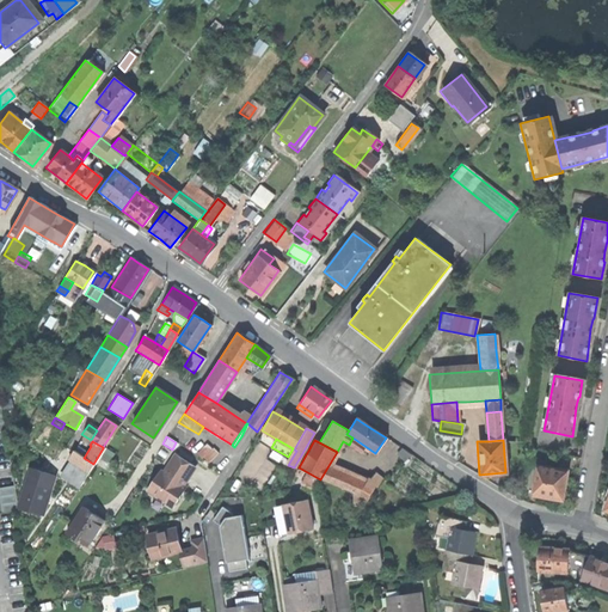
[(296,451),(294,450),(293,448),(288,457),(284,463),(288,465),(296,451)]
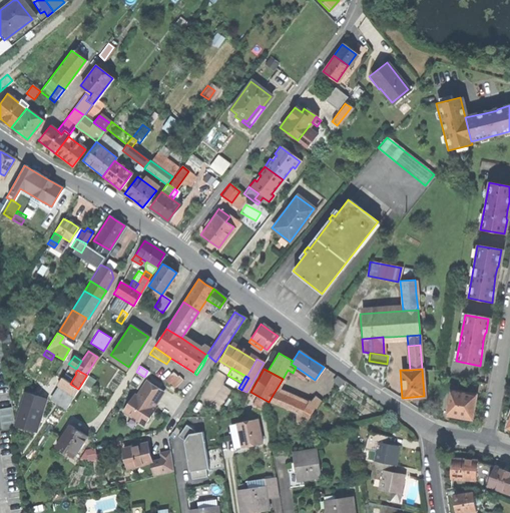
[(56,384),(60,387),(73,396),(78,389),(70,384),(60,377),(56,384)]
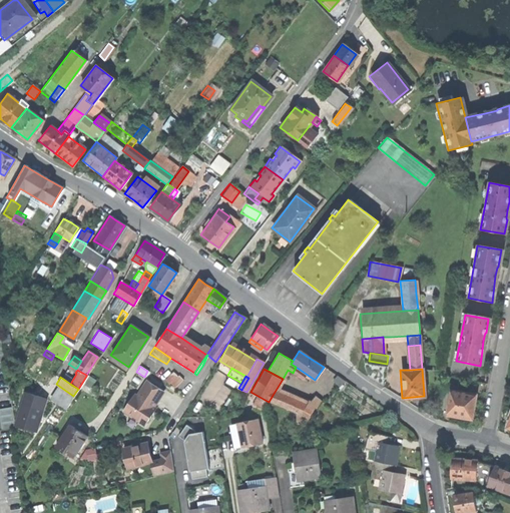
[(161,391),(146,381),(136,397),(133,395),(122,412),(143,426),(154,408),(151,406),(154,401),(161,391)]
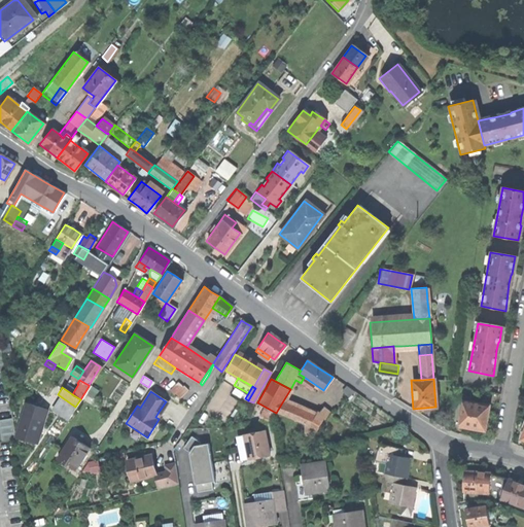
[(47,421),(61,429),(75,407),(62,397),(47,421)]
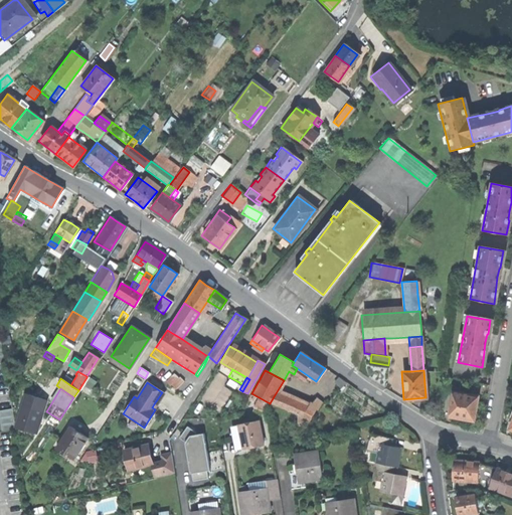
[(476,395),(452,391),(448,416),(459,418),(472,420),(476,395)]
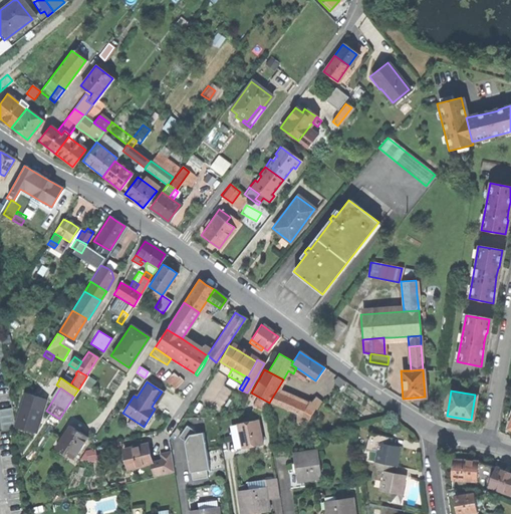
[(305,406),(275,393),(269,403),(300,415),(305,406)]
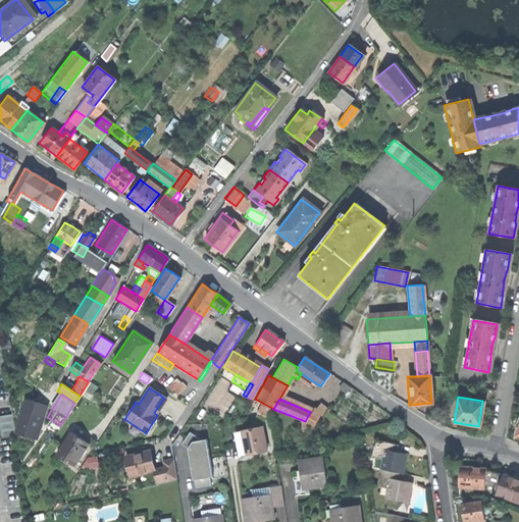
[(16,433),(33,438),(43,405),(35,403),(27,400),(16,433)]
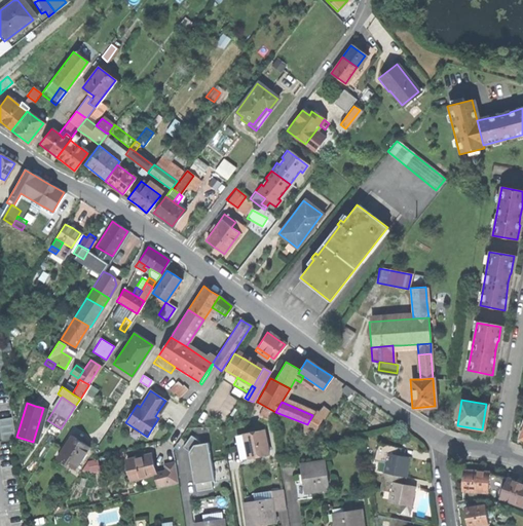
[(322,407),(316,412),(322,417),(323,418),(327,411),(322,407)]
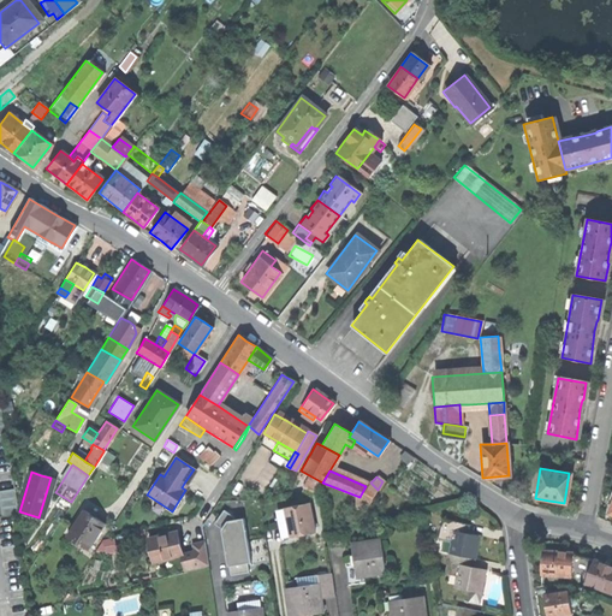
[(304,479),(301,486),(315,492),(318,485),(304,479)]
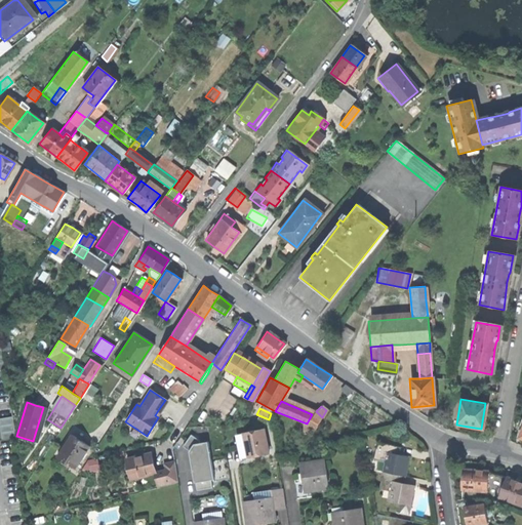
[(314,410),(312,414),(307,423),(315,427),(321,416),(316,411),(314,410)]
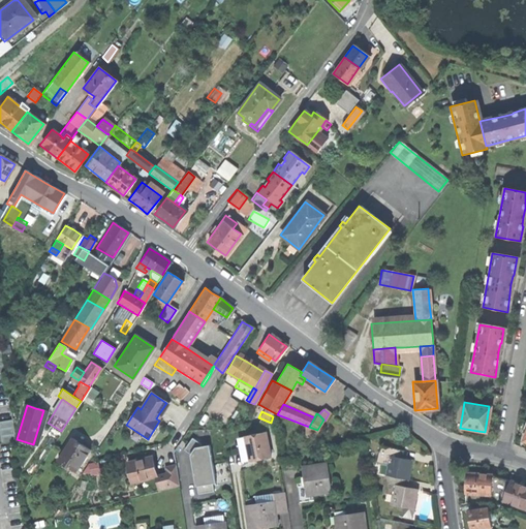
[(0,438),(1,443),(14,440),(10,418),(0,421),(0,438)]
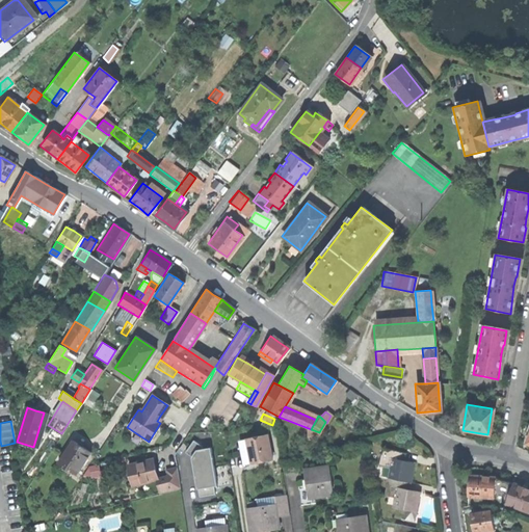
[(244,439),(249,463),(257,461),(269,459),(264,434),(244,439)]
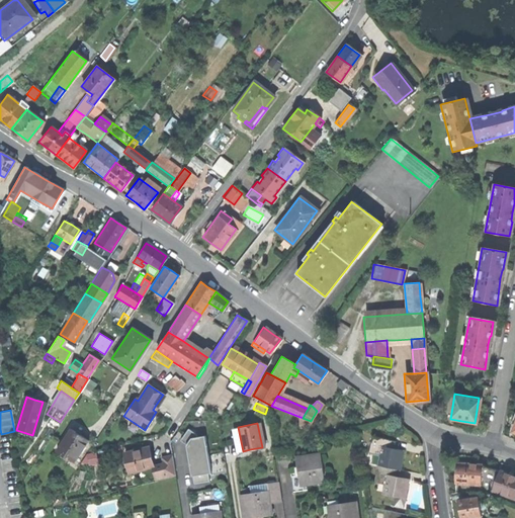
[(55,451),(73,462),(87,440),(80,435),(69,428),(55,451)]
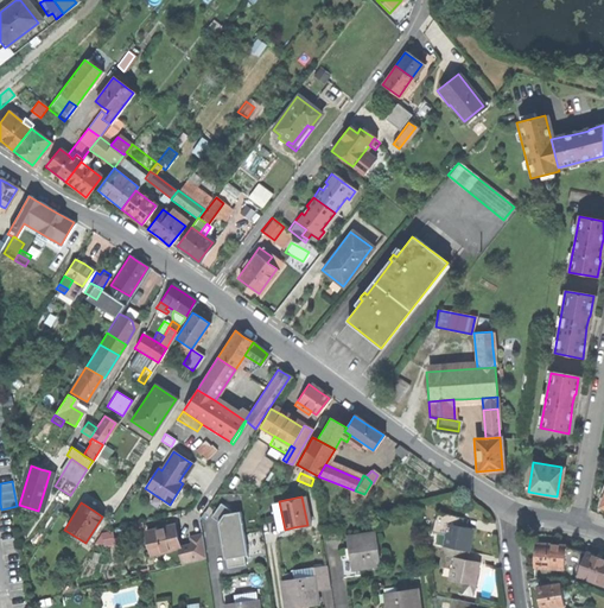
[(218,515),(227,568),(246,564),(243,555),(259,552),(256,533),(243,534),(240,512),(218,515)]
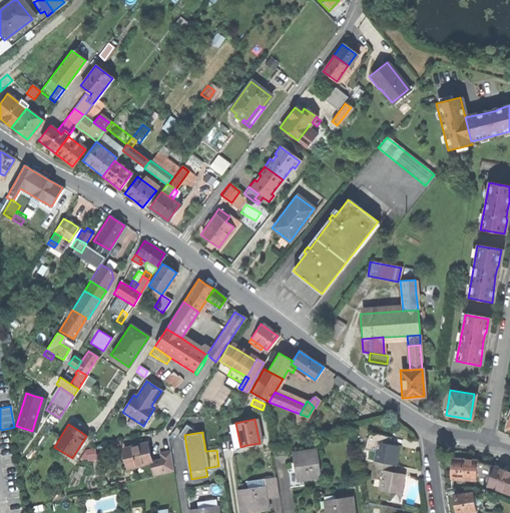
[(374,451),(372,460),(395,465),(397,456),(399,446),(388,443),(390,436),(368,432),(364,449),(368,450),(374,451)]
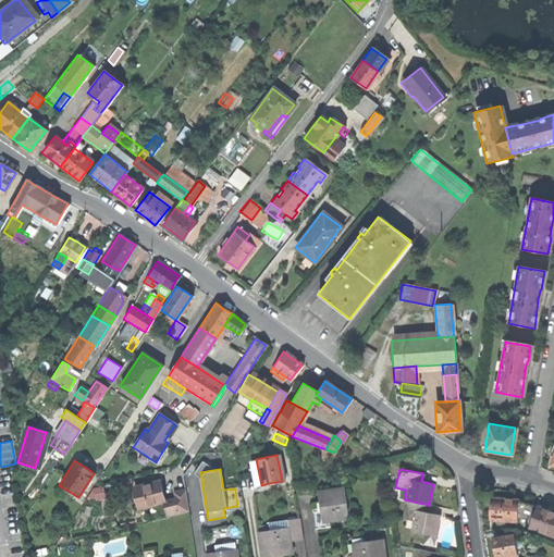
[(132,487),(137,509),(163,503),(163,502),(160,489),(158,481),(132,487)]
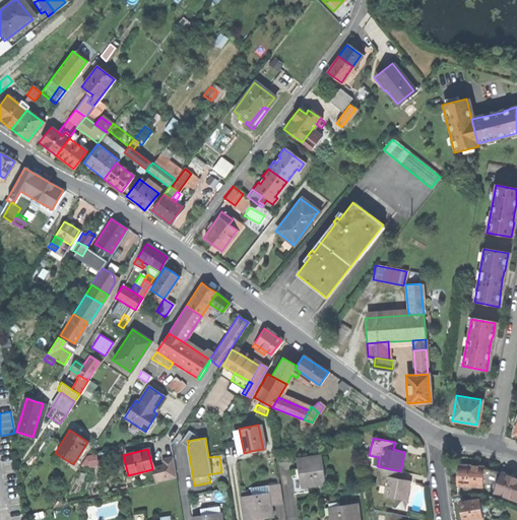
[(296,458),(300,486),(312,485),(324,483),(320,455),(296,458)]
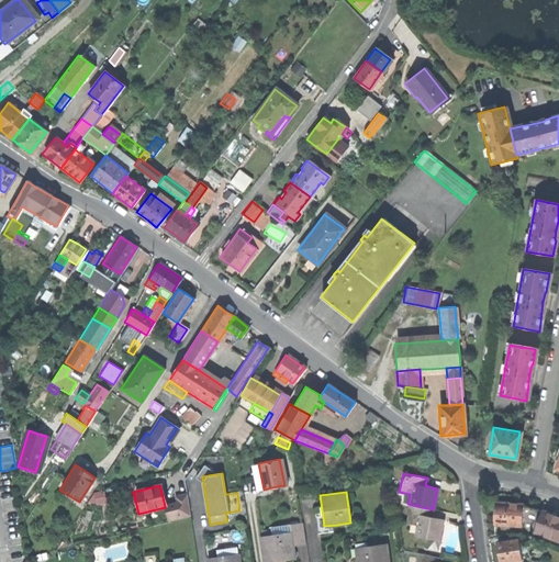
[(174,496),(176,503),(179,518),(190,515),(185,494),(174,496)]
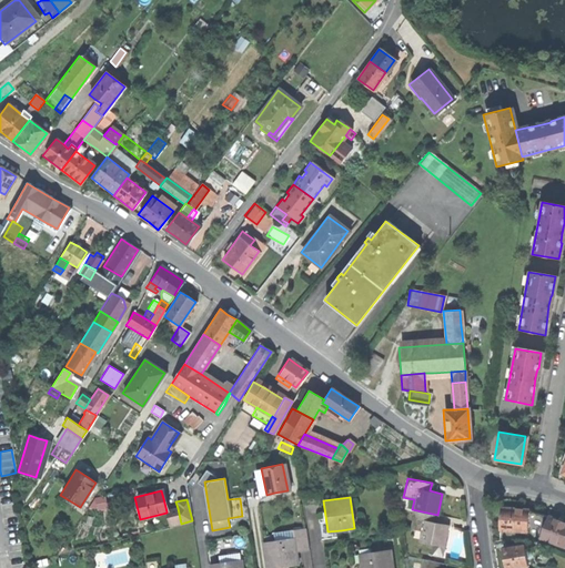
[(178,508),(167,511),(167,513),(170,526),(181,524),(178,508)]
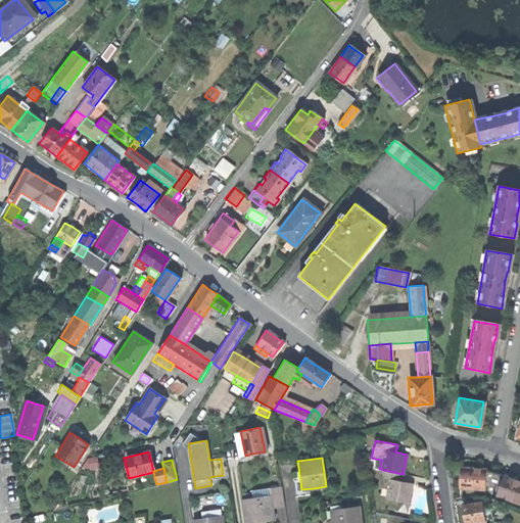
[(470,468),(459,468),(458,488),(478,489),(478,491),(482,491),(482,496),(491,501),(493,495),(501,476),(483,469),(470,468)]
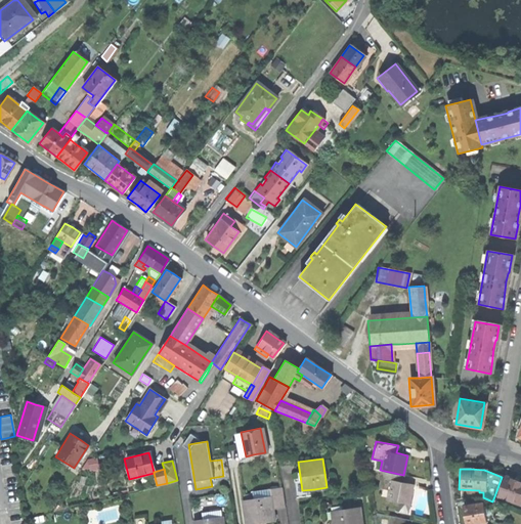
[(385,499),(408,505),(409,494),(413,484),(401,482),(403,475),(380,470),(376,487),(387,489),(385,499)]
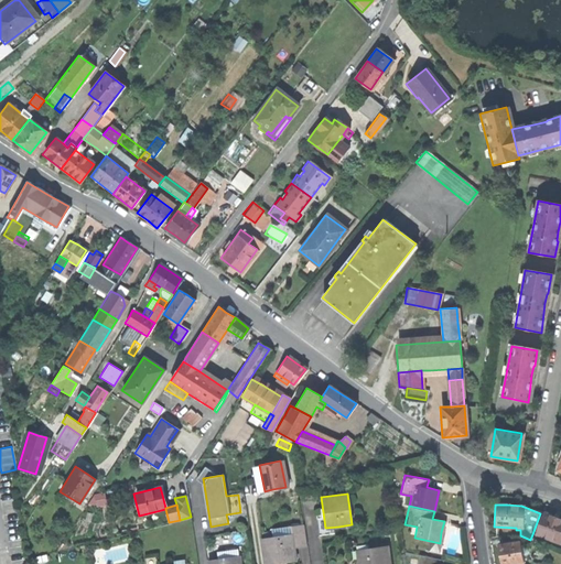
[(540,513),(532,534),(557,544),(560,533),(560,521),(557,520),(540,513)]
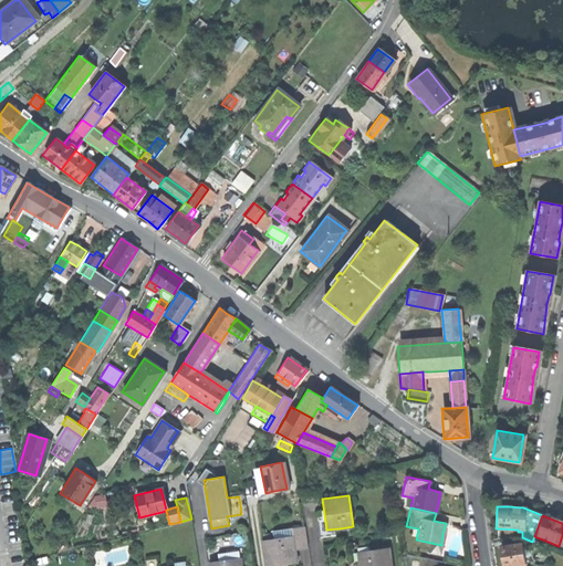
[(291,528),(292,537),(294,551),(306,548),(303,527),(291,528)]
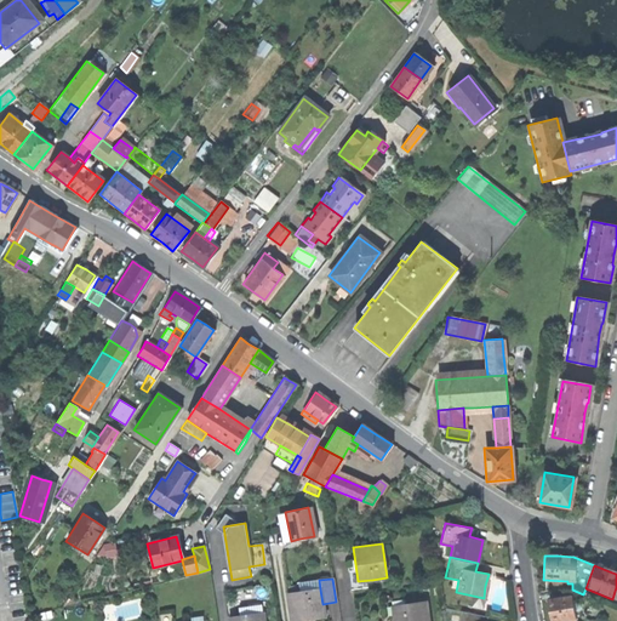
[(286,594),(290,620),(306,620),(307,620),(324,619),(323,604),(320,590),(286,594)]
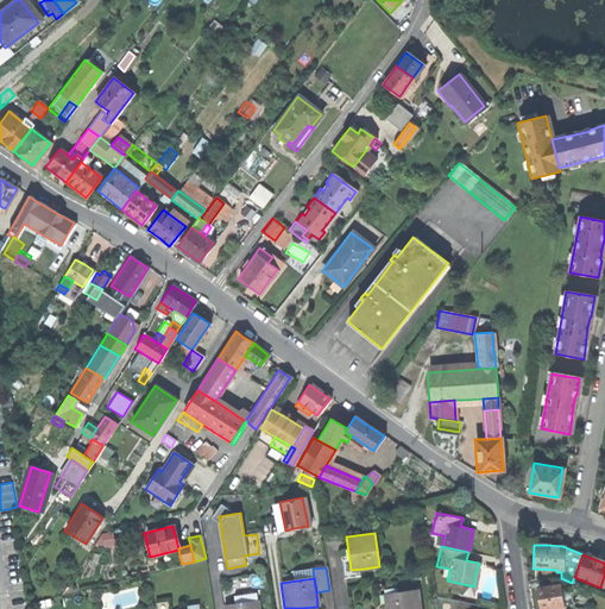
[(556,584),(534,589),(536,600),(537,608),(549,608),(561,607),(556,584)]
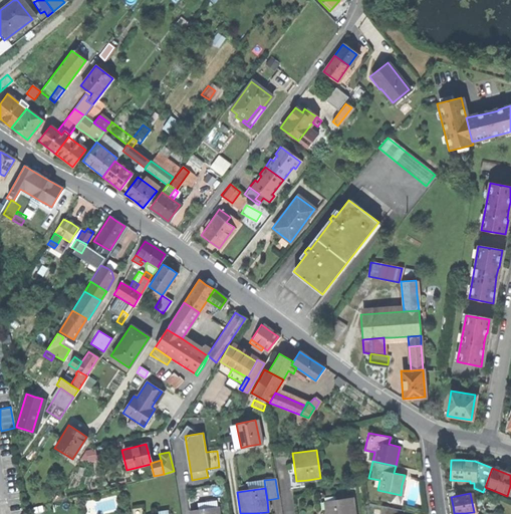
[(323,501),(324,513),(353,513),(350,496),(323,501)]
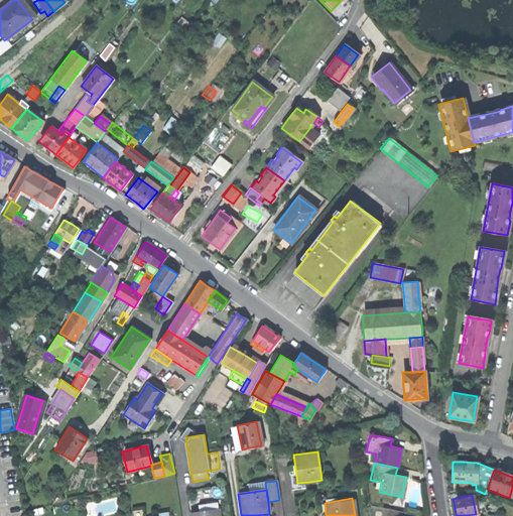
[(381,507),(379,515),(402,515),(404,512),(381,507)]
